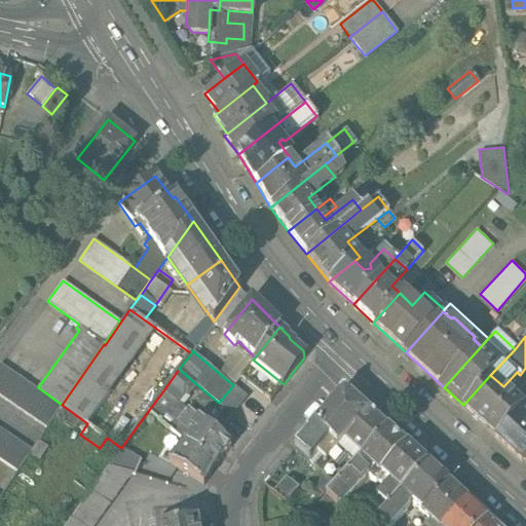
[(284,384),(253,360),(240,376),(270,400),(284,384)]
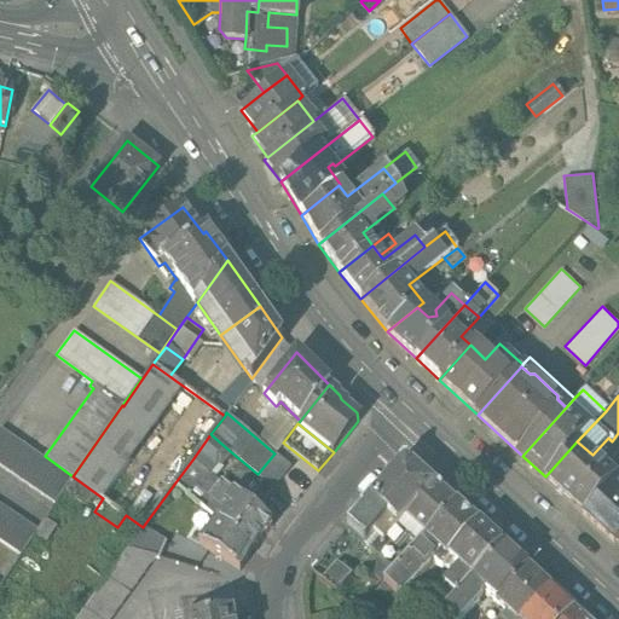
[(73,476),(0,427),(0,463),(55,501),(73,476)]
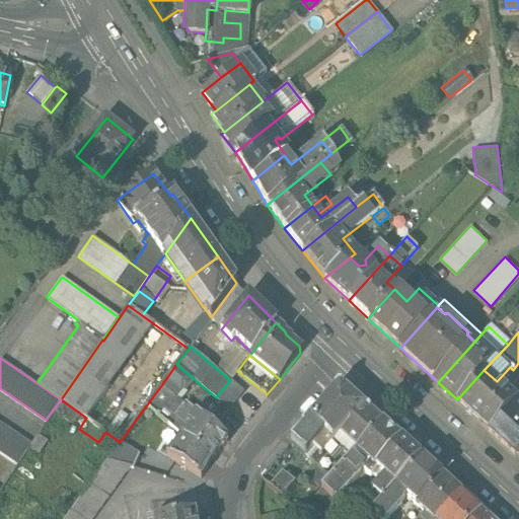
[(176,364),(162,384),(175,396),(182,388),(183,389),(191,381),(190,379),(192,377),(176,364)]
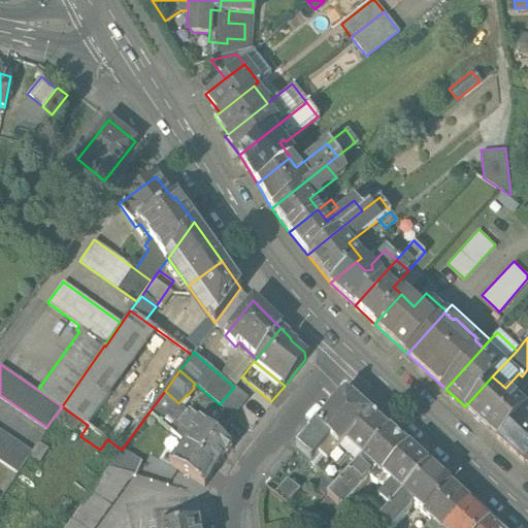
[(505,388),(492,376),(465,406),(498,436),(525,406),(505,388)]
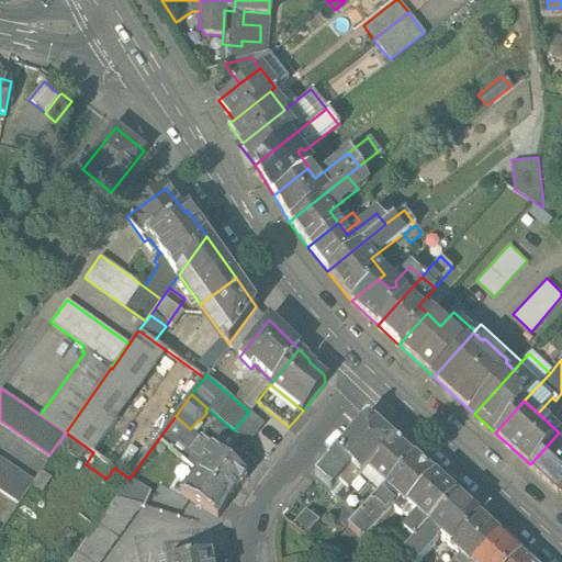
[(263,422),(249,411),(249,412),(234,430),(247,441),(263,422)]
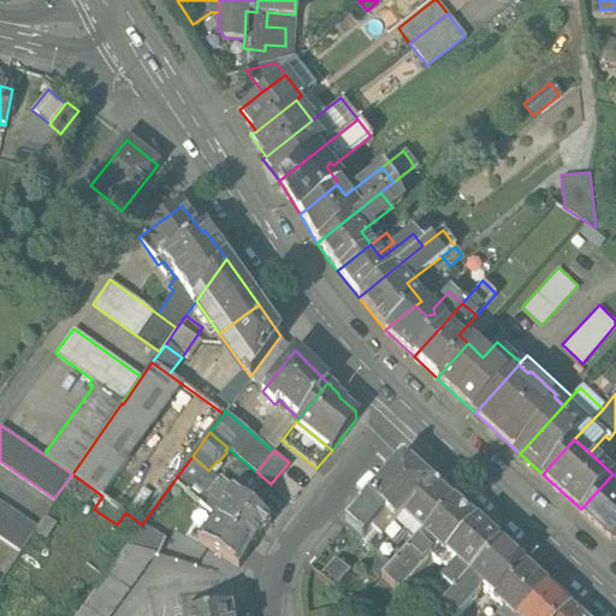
[(208,471),(193,456),(175,480),(189,493),(208,471)]
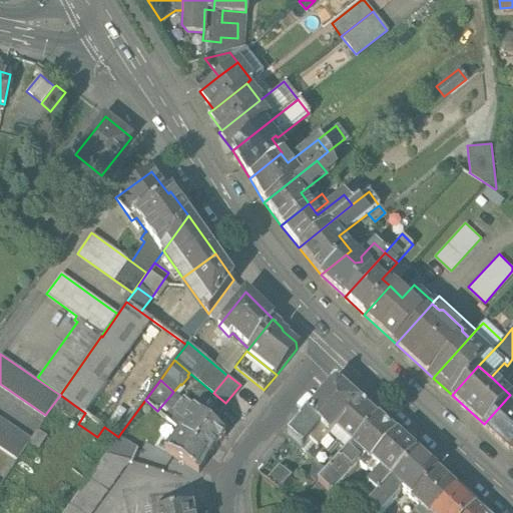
[(332,383),(299,421),(300,422),(288,435),(305,451),(314,442),(319,446),(360,401),(340,383),(332,383)]
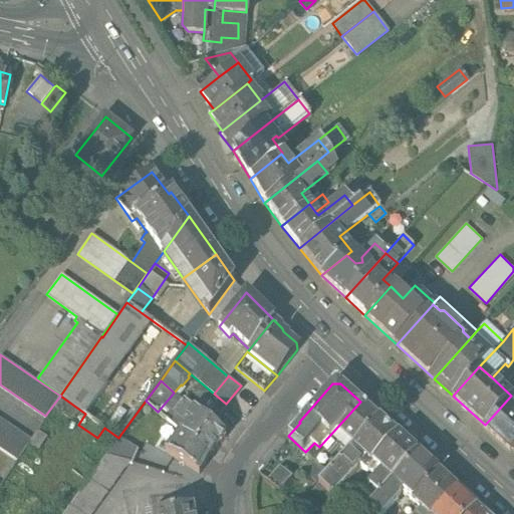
[(513,398),(511,396),(485,425),(509,447),(513,442),(513,398)]
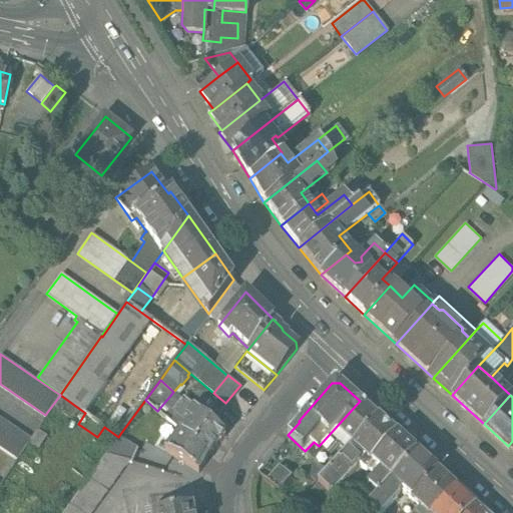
[(319,446),(315,451),(324,459),(341,441),(335,435),(338,432),(353,445),(378,417),(360,401),(319,446)]
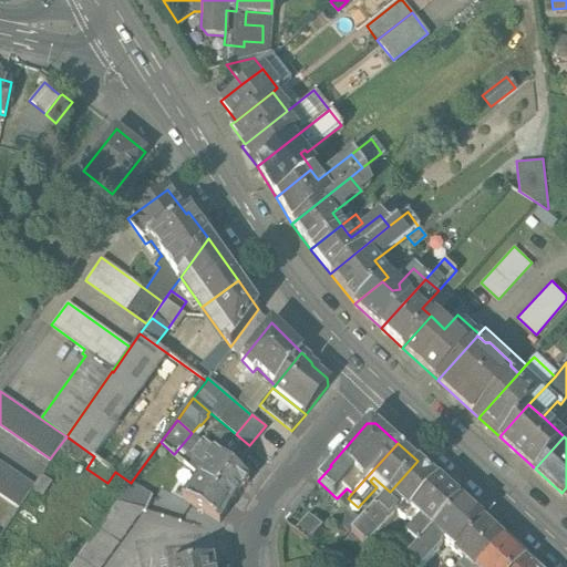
[(248,482),(214,452),(204,465),(209,470),(202,478),(230,503),(248,482)]
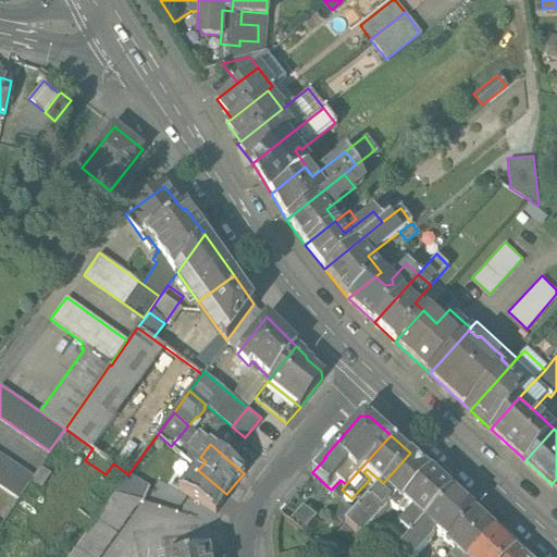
[(33,474),(0,453),(0,484),(17,496),(33,474)]
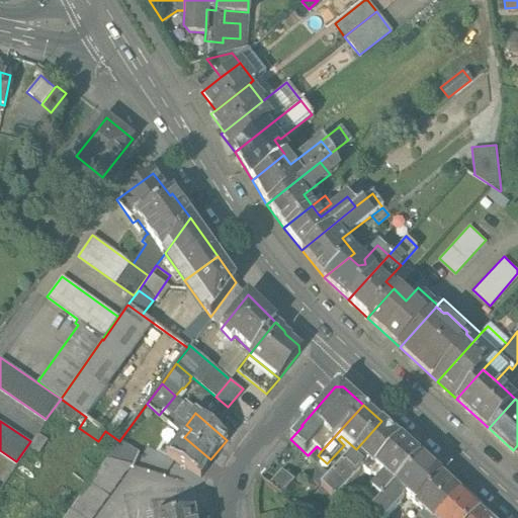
[(401,439),(381,421),(356,449),(321,487),(332,497),(366,458),(371,463),(375,466),(401,439)]
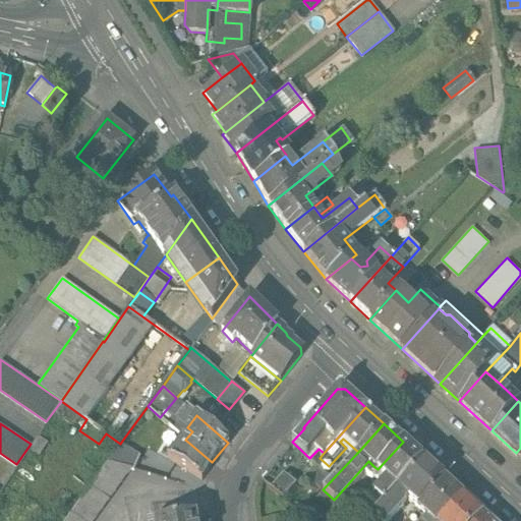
[(185,440),(182,437),(175,449),(173,448),(168,458),(201,478),(212,462),(185,440)]
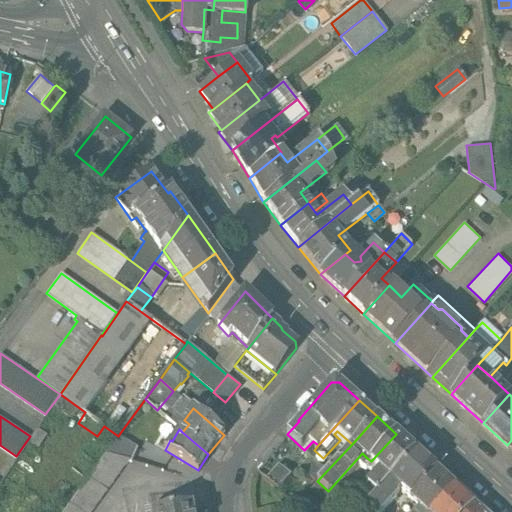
[(139,447),(120,433),(118,436),(105,454),(130,460),(133,461),(139,447)]
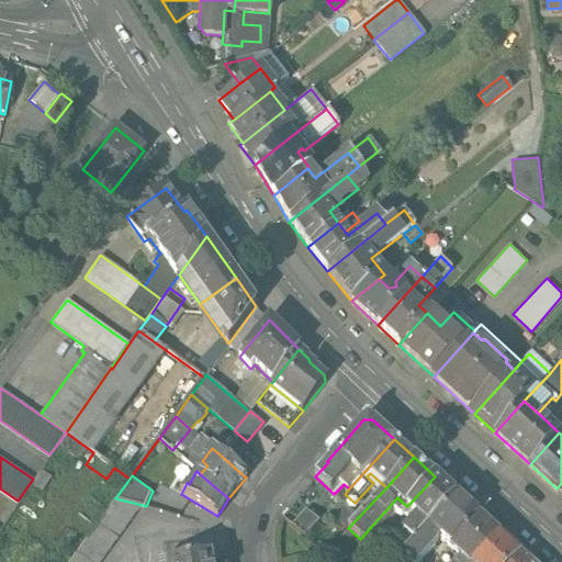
[(418,517),(411,523),(386,548),(397,559),(457,496),(435,476),(407,506),(418,517)]
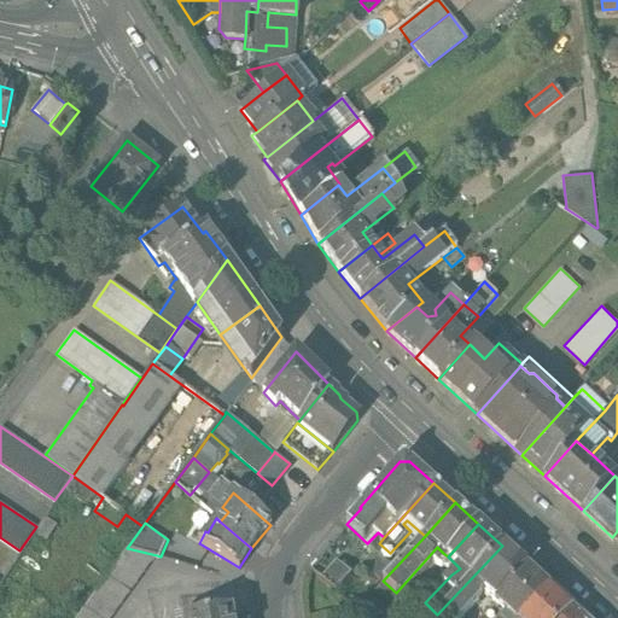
[(378,532),(367,543),(373,549),(379,543),(384,537),(378,532)]
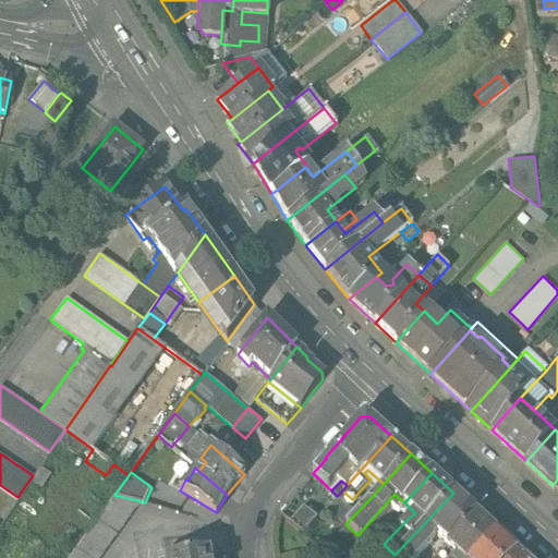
[(453,493),(395,555),(398,557),(413,557),(431,541),(435,532),(447,542),(474,511),(453,493)]
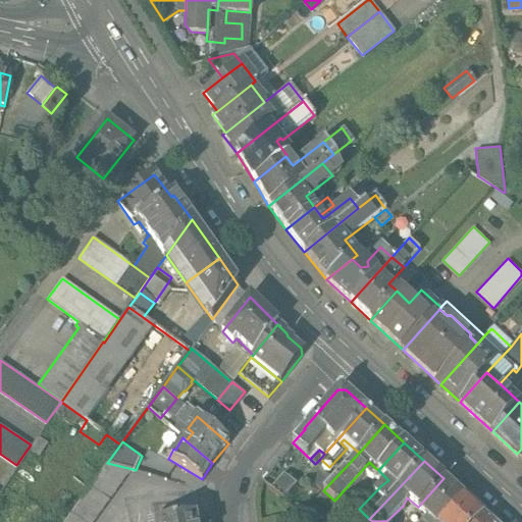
[(107,463),(63,521),(94,521),(133,469),(107,463)]
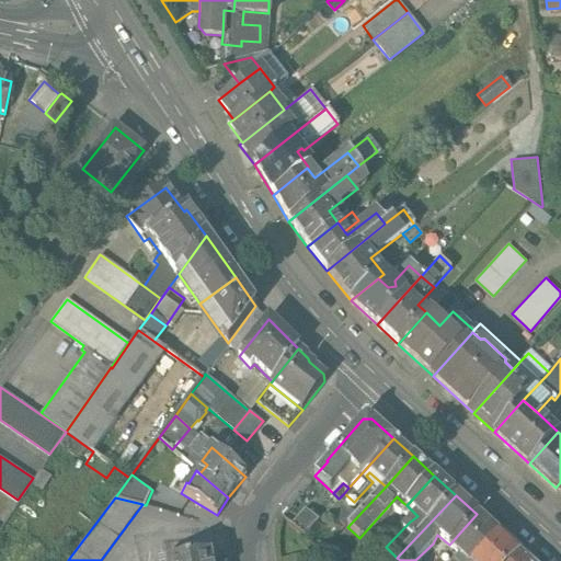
[(402,502),(382,522),(387,526),(407,505),(402,502)]
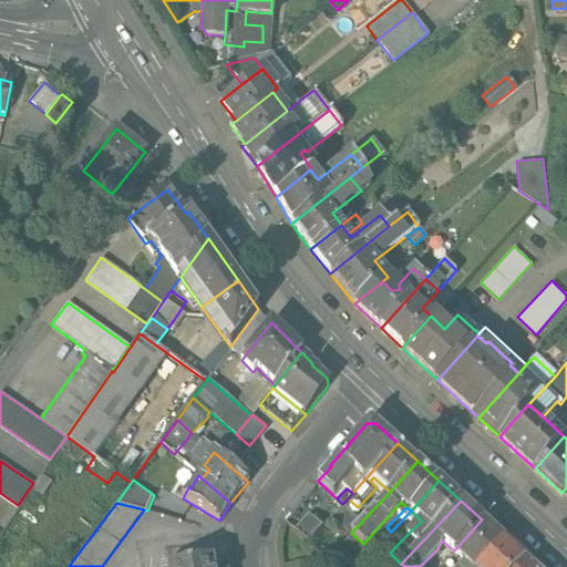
[(309,514),(295,529),(307,542),(322,525),(309,514)]
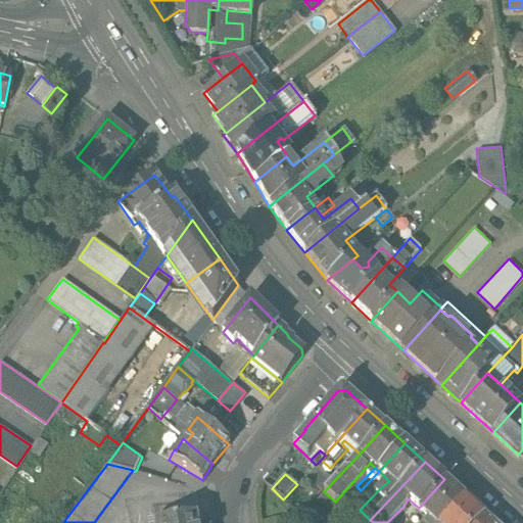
[(427,516),(421,522),(440,522),(465,497),(444,479),(419,508),(427,516)]
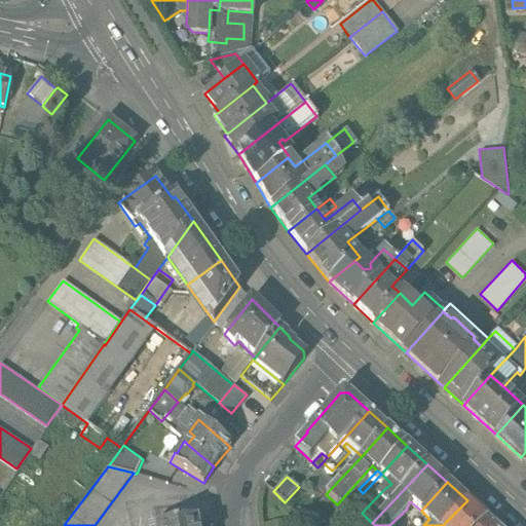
[(326,494),(320,501),(330,512),(337,504),(326,494)]
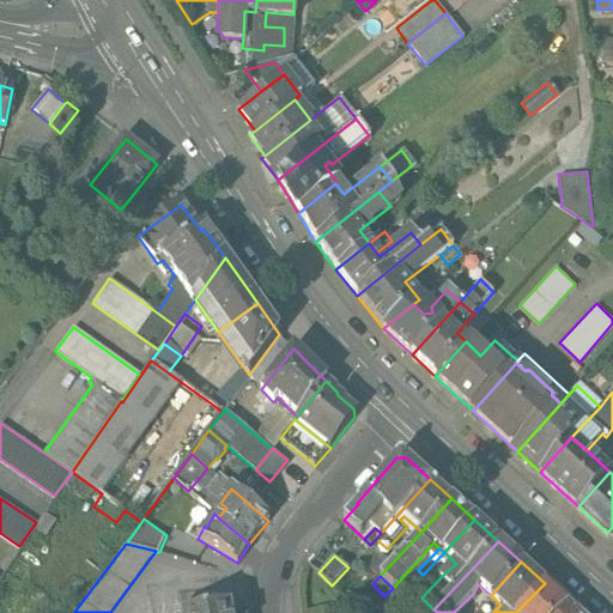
[(545,583),(516,612),(559,612),(568,605),(545,583)]
